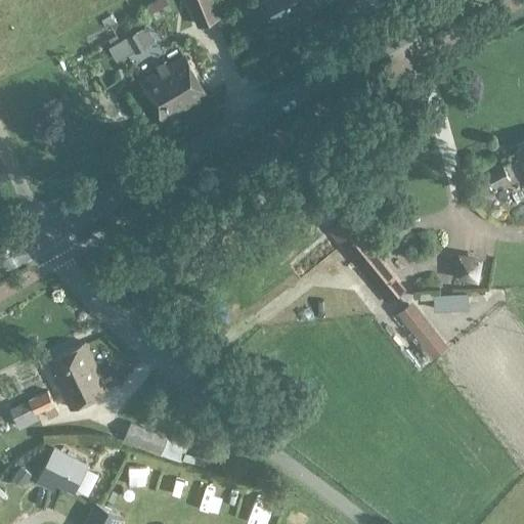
[(207,20),(219,15),(212,0),(185,0),(197,25),(207,20)]
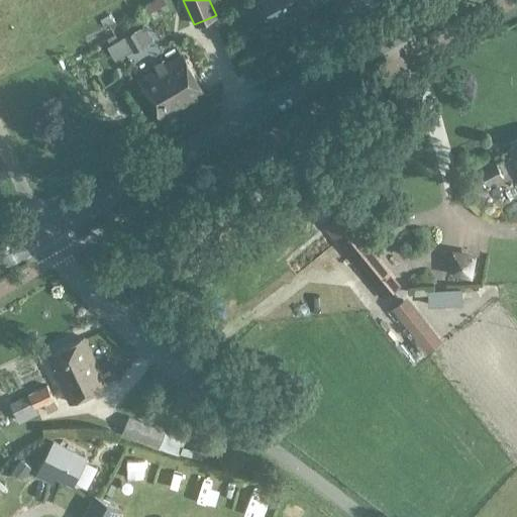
[(257,0),(257,2),(266,15),(269,16),(273,14),(276,20),(310,0),(257,0)]
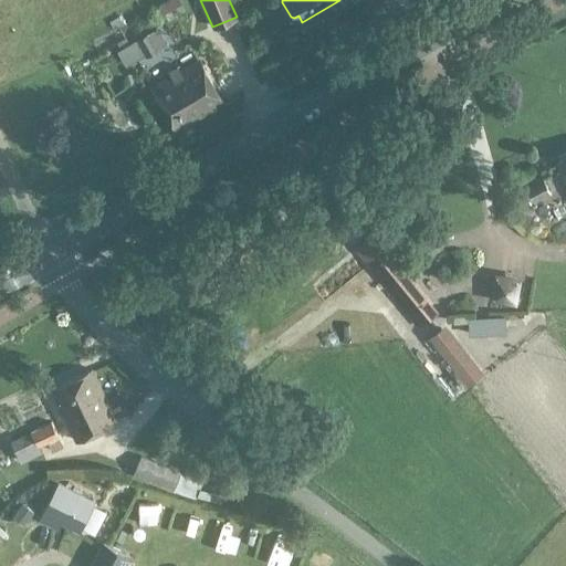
[(159,31),(156,32),(155,29),(135,40),(144,55),(166,43),(159,31)]
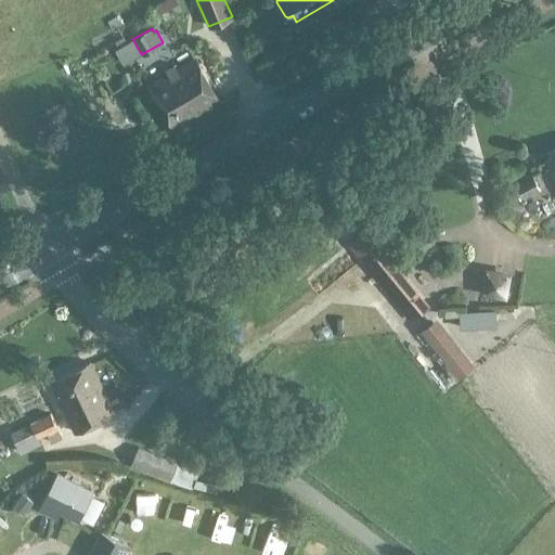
[(195,59),(149,86),(173,127),(219,101),(195,59)]
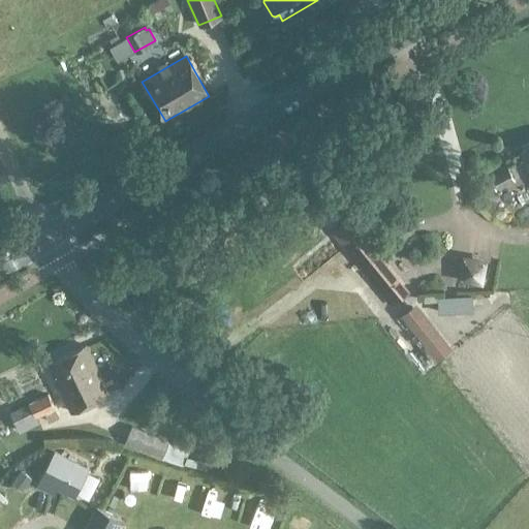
[(496,189),(515,180),(507,165),(489,175),(496,189)]
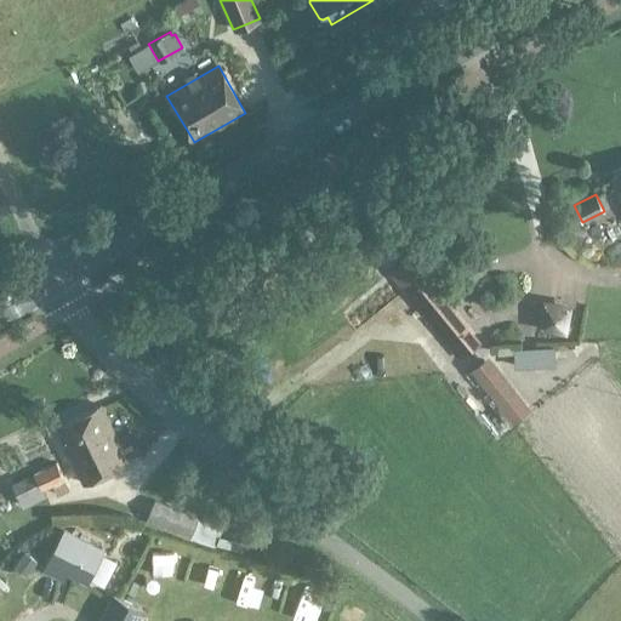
[(411,255),(389,273),(459,360),(482,342),(411,255)]
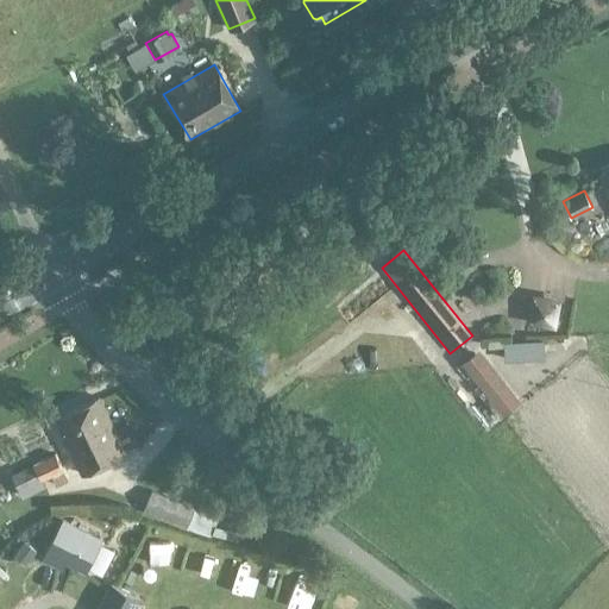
[(477,351),(462,363),(479,387),(495,375),(477,351)]
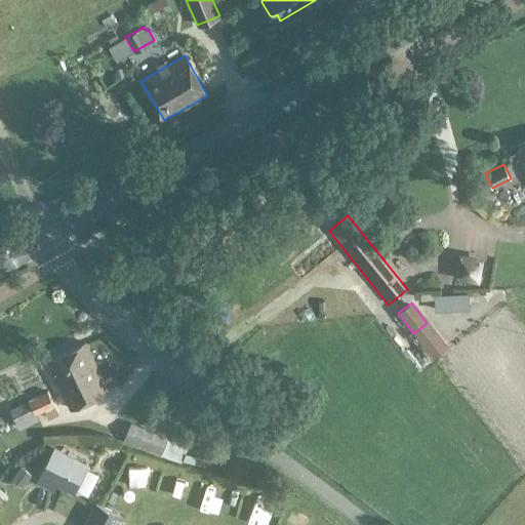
[(109,391),(95,362),(86,344),(48,361),(70,408),(109,391)]
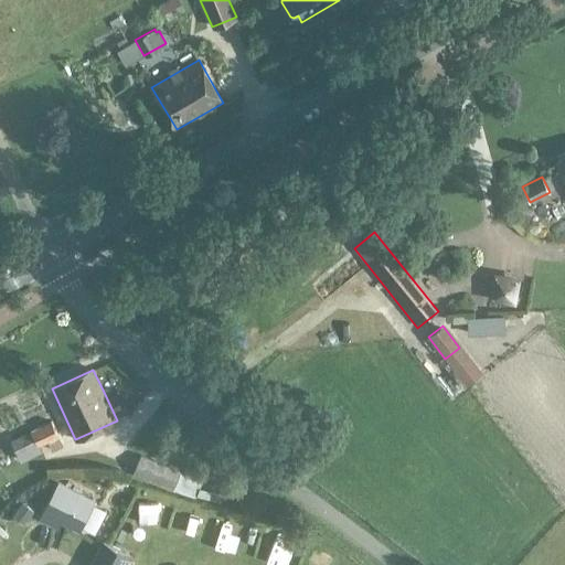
[(57,436),(51,420),(10,439),(20,461),(42,451),(39,445),(57,436)]
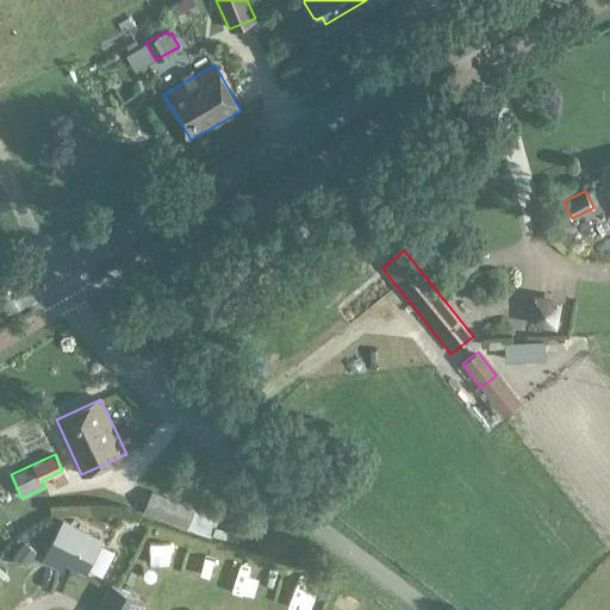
[(142,512),(186,530),(195,509),(151,490),(142,512)]
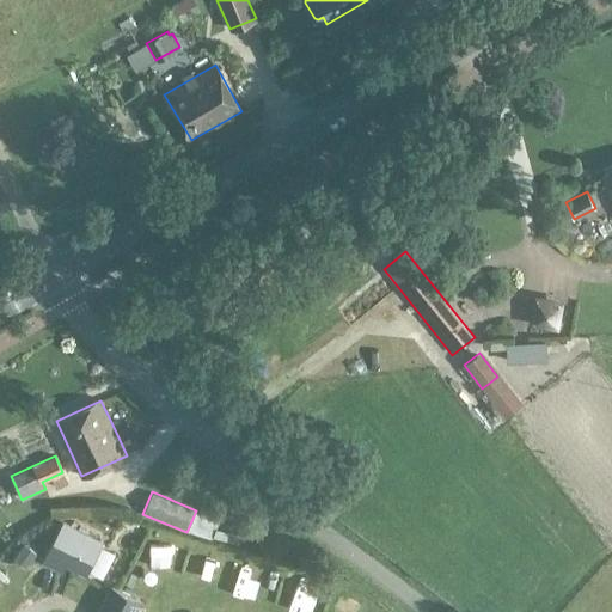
[(87,571),(103,542),(62,520),(43,558),(55,565),(60,557),(87,571)]
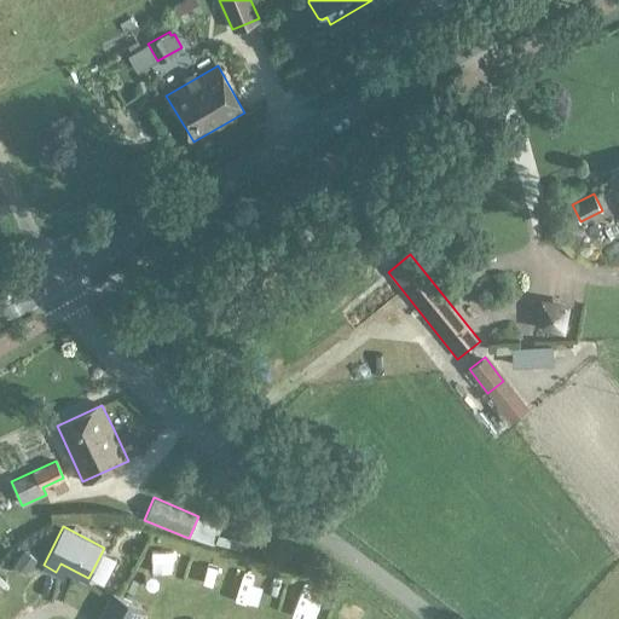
[(39,559),(27,550),(15,566),(27,576),(39,559)]
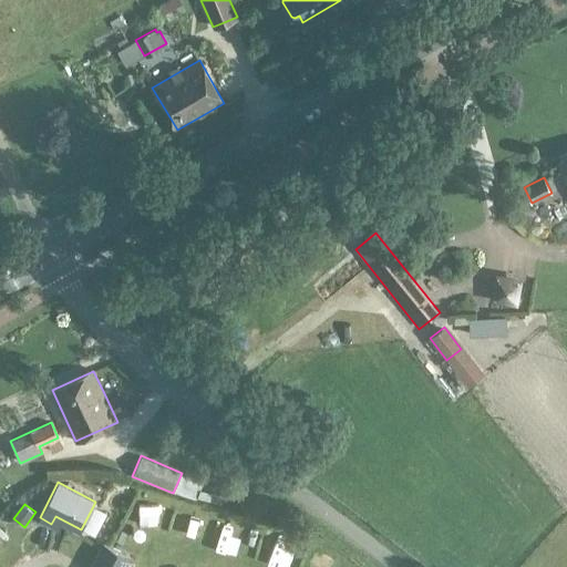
[(124,566),(131,556),(103,542),(90,566),(124,566)]
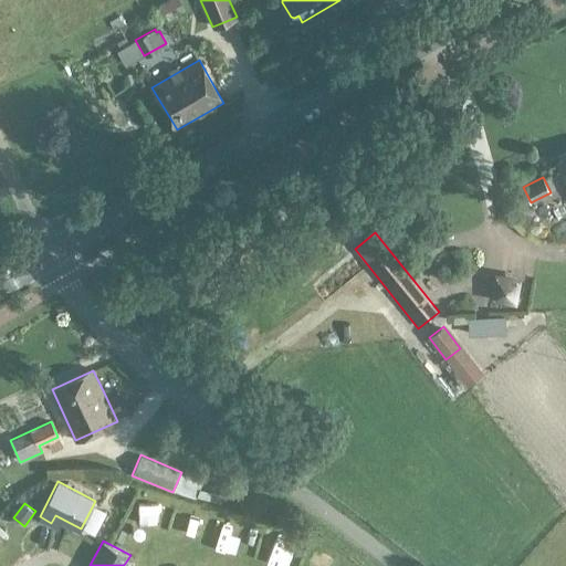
[(194,555),(209,561),(215,547),(198,542),(194,555)]
